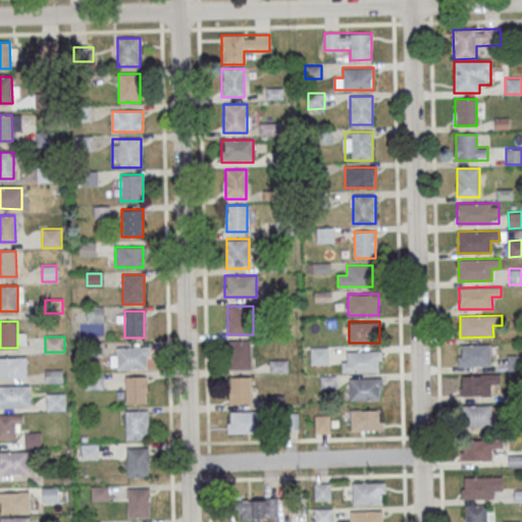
[(229,341),(229,369),(250,369),(250,341),(229,341)]
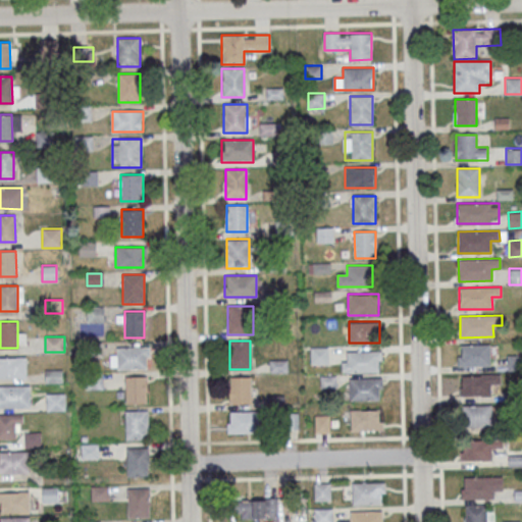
[(459,366),(490,366),(490,345),(459,345),(459,366)]
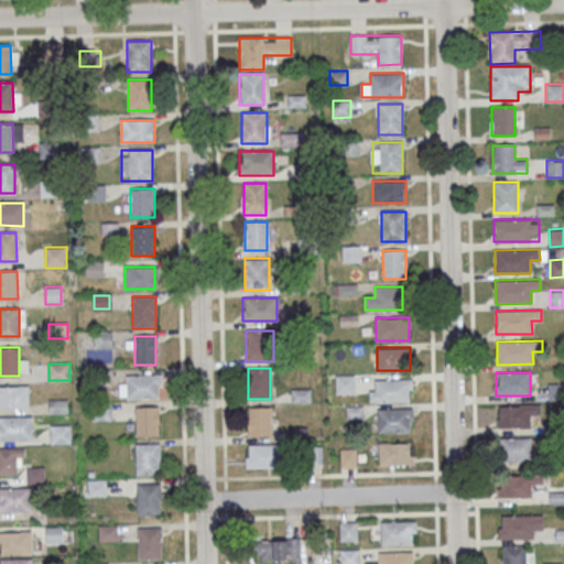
[(160,375),(120,375),(120,399),(160,399),(160,375)]
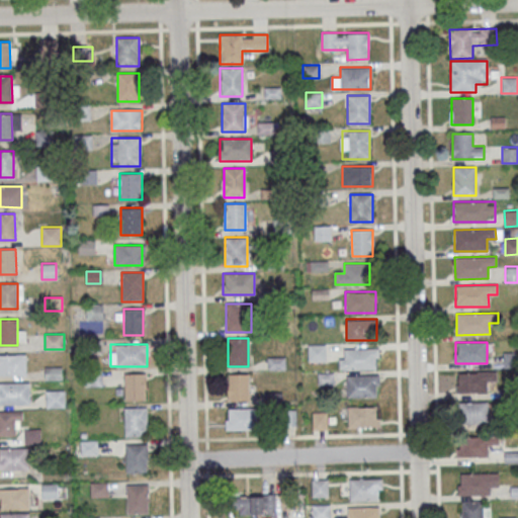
[(325,344),(308,344),(308,361),(325,361),(325,344)]
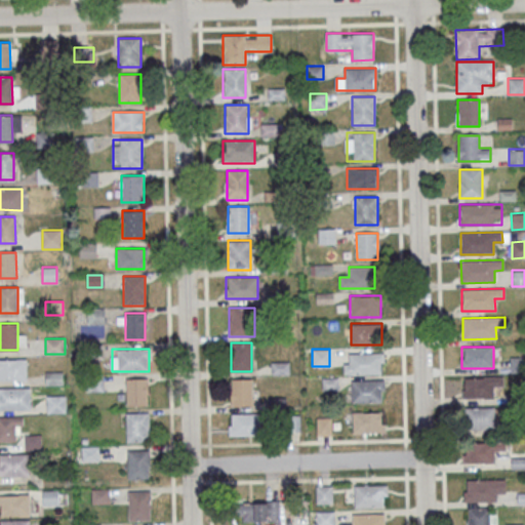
[(382,374),(382,353),(344,353),(344,374),(382,374)]
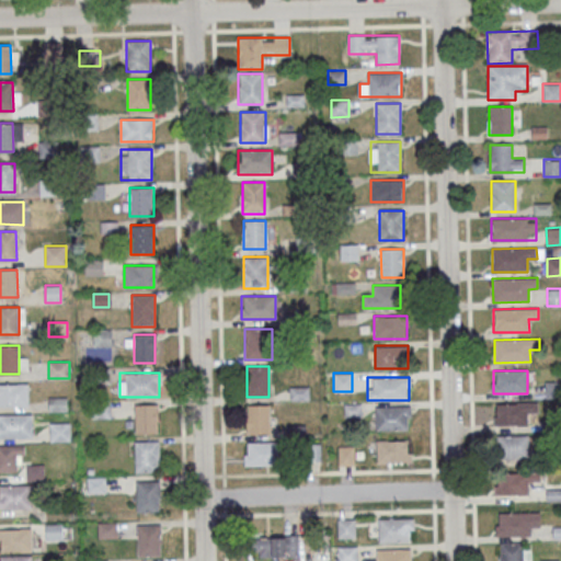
[(0,405),(27,405),(27,385),(0,384),(0,405)]
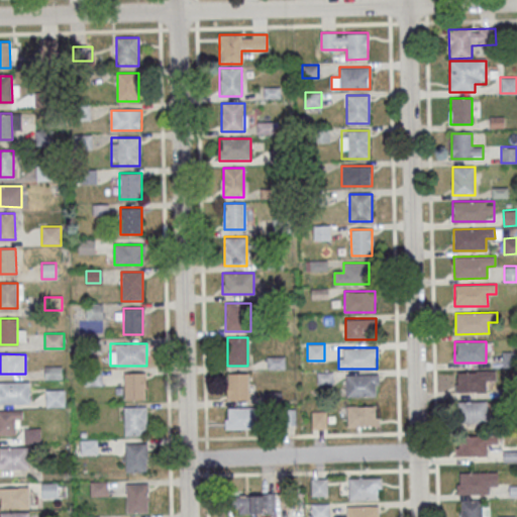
[(453,371),(495,371),(495,381),(487,381),(487,392),(454,393),(453,371)]
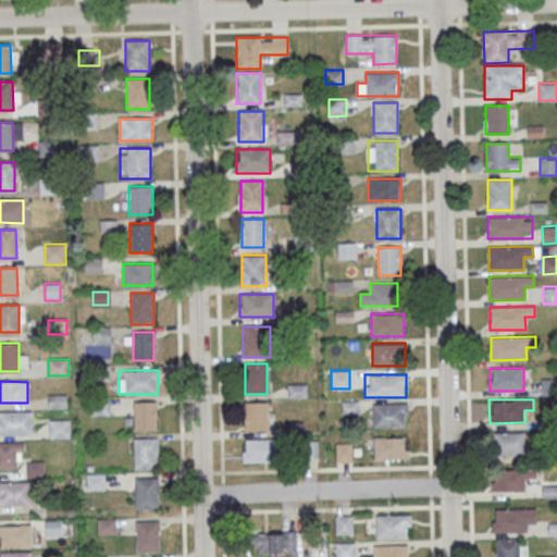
[(156,430),(156,401),(135,401),(135,430),(156,430)]
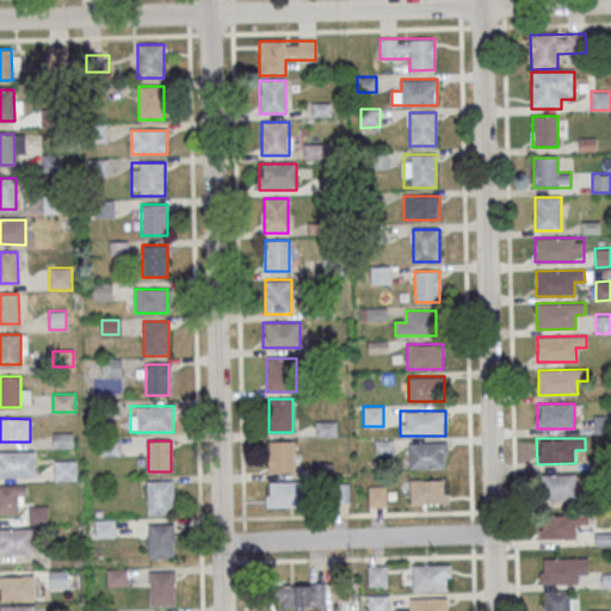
[(292,440),(269,440),(269,473),(292,473),(292,440)]
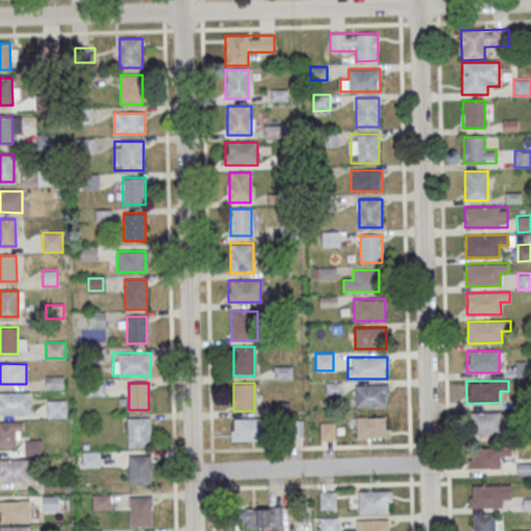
[(388,384),(356,384),(356,407),(388,407),(388,384)]
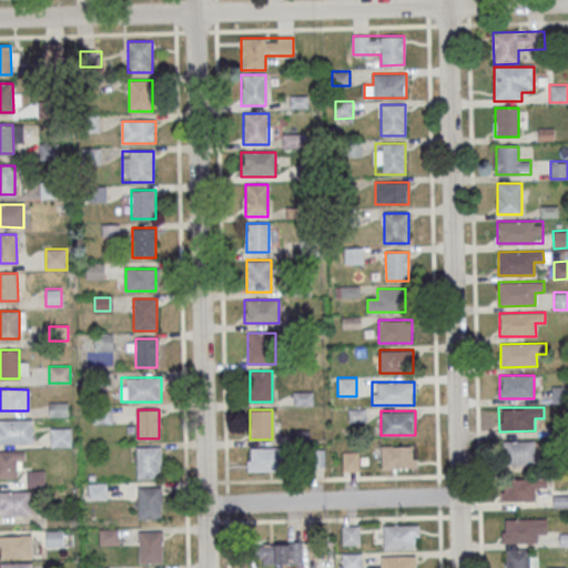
[(32,419),(0,419),(0,442),(32,443),(32,419)]
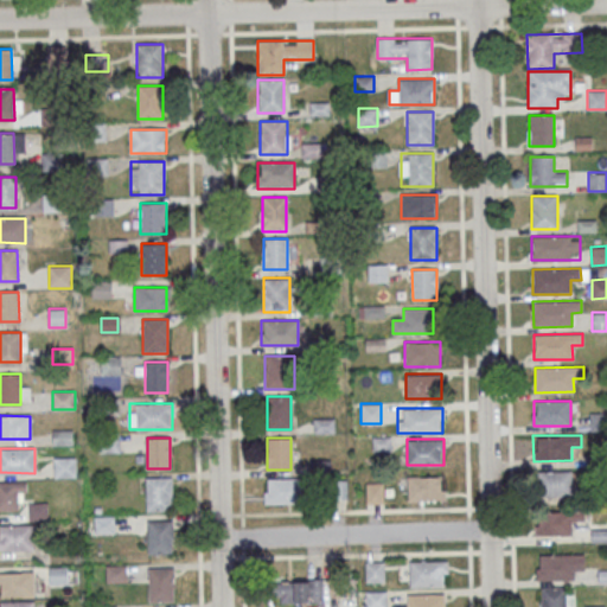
[(76,458),(53,458),(53,477),(76,477),(76,458)]
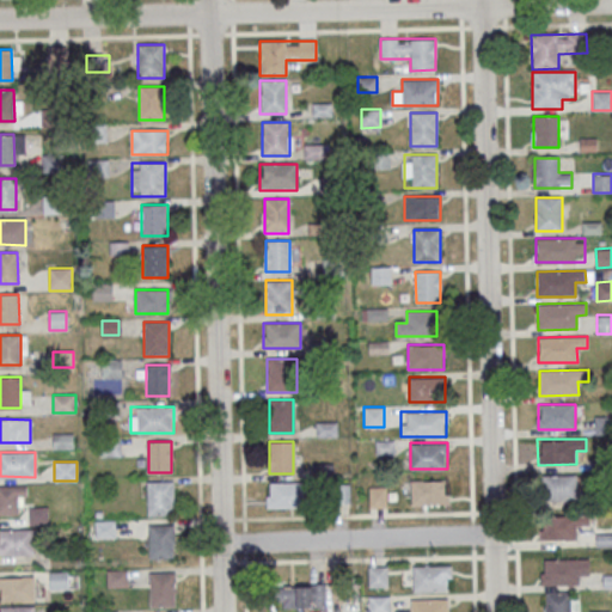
[(542,501),(576,501),(576,475),(542,475),(542,501)]
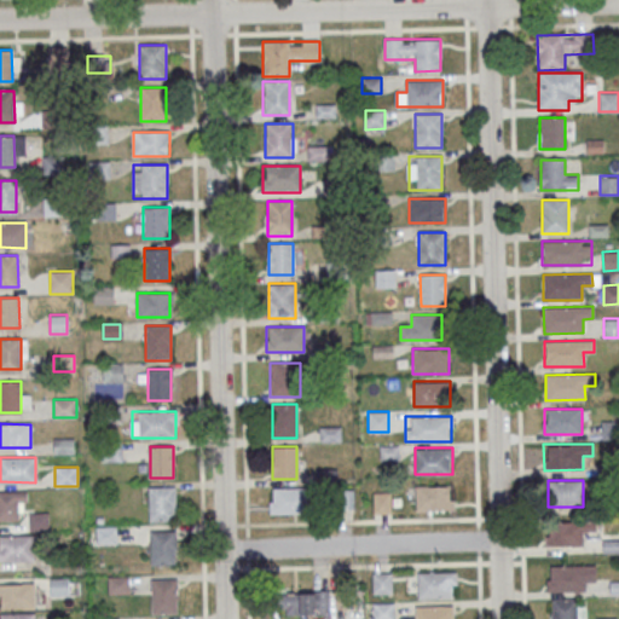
[(415,510),(452,510),(452,485),(415,485),(415,510)]
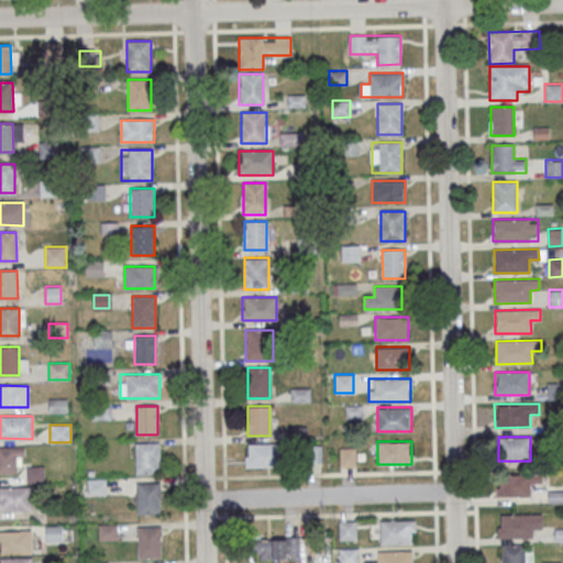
[(159,442),(136,442),(136,473),(159,473),(159,442)]
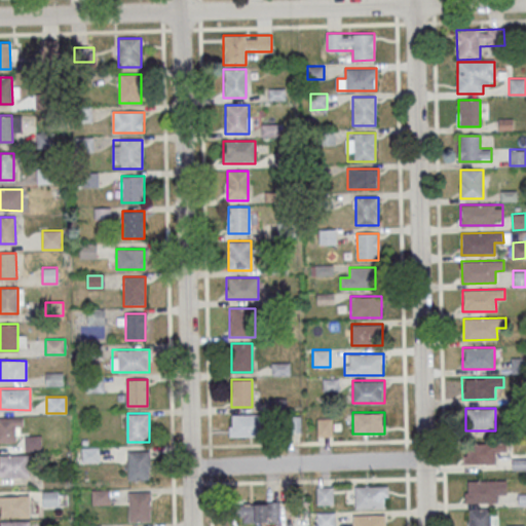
[(229,437),(259,437),(259,415),(229,415),(229,437)]
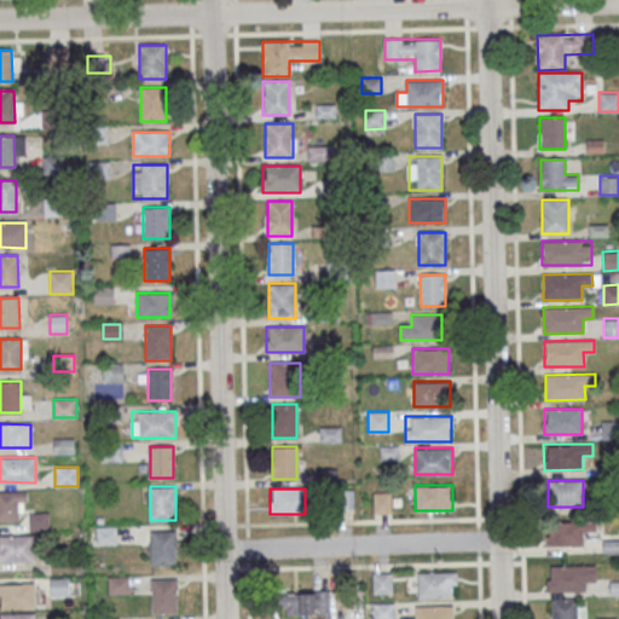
[(0,491),(0,520),(18,520),(18,505),(25,505),(25,491),(0,491)]
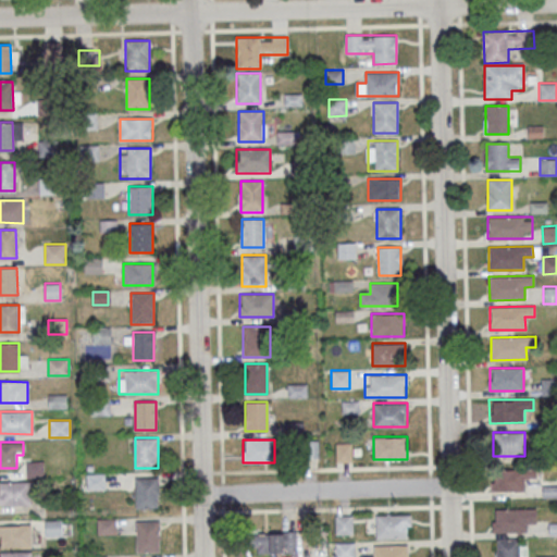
[(351,444),(336,444),(336,461),(351,461),(351,444)]
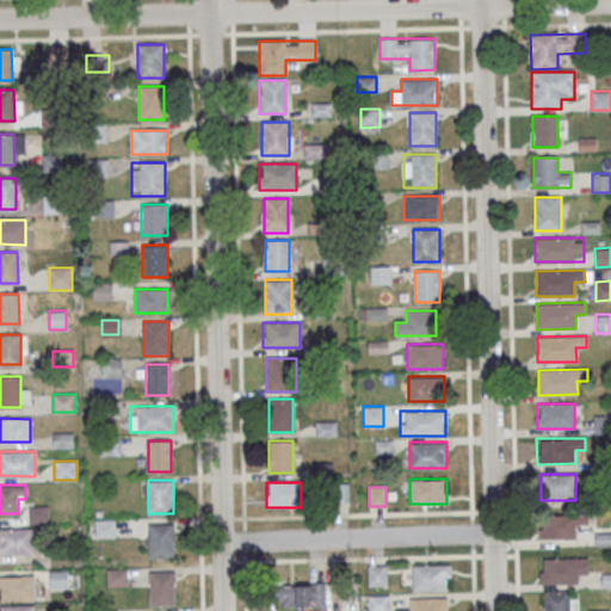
[(31,523),(45,523),(45,507),(31,507),(31,523)]
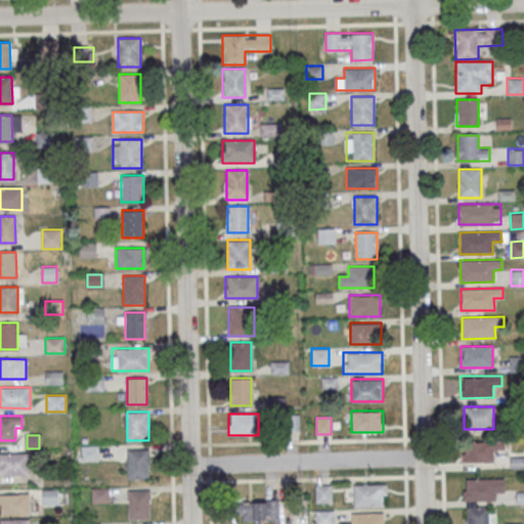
[(465,441),(505,440),(505,450),(495,450),(495,462),(462,463),(462,453),(465,453),(465,441)]
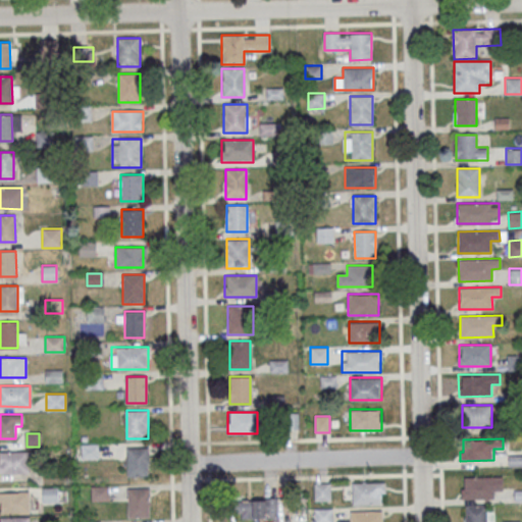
[(82,445),(82,458),(97,458),(97,445),(82,445)]
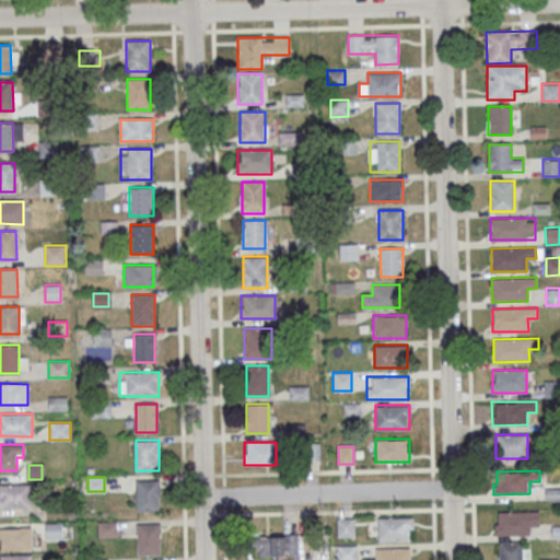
[(136,511),(159,511),(159,480),(136,480),(136,511)]
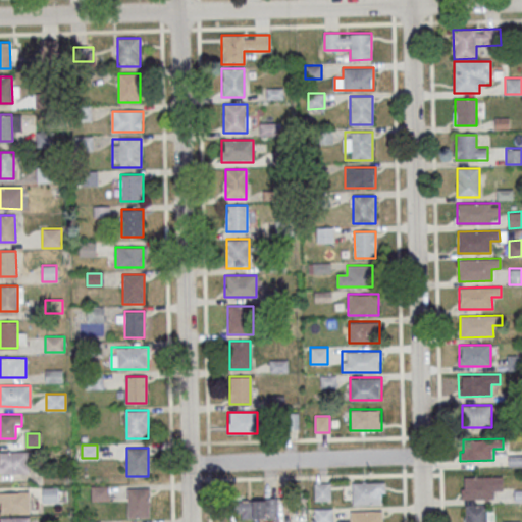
[(0,472),(29,473),(29,452),(0,452),(0,472)]
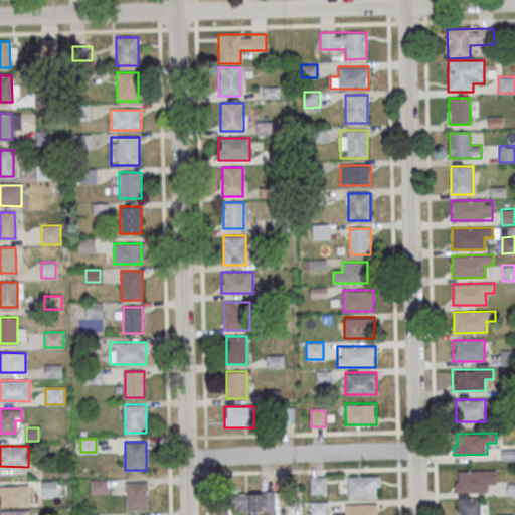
[(457,471),(495,470),(495,483),(488,484),(488,491),(455,492),(455,482),(458,482),(457,471)]
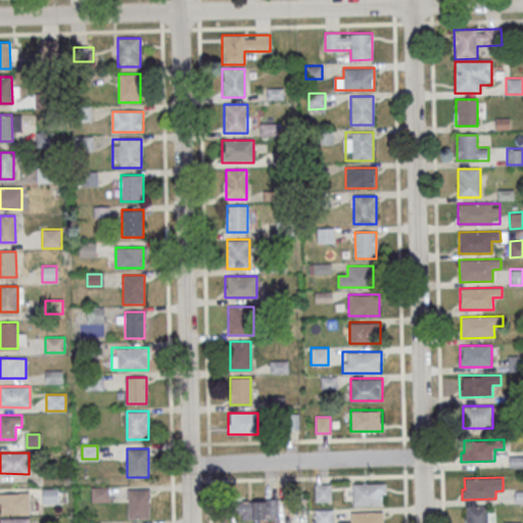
[(353,483),(353,506),(384,506),(384,483),(353,483)]
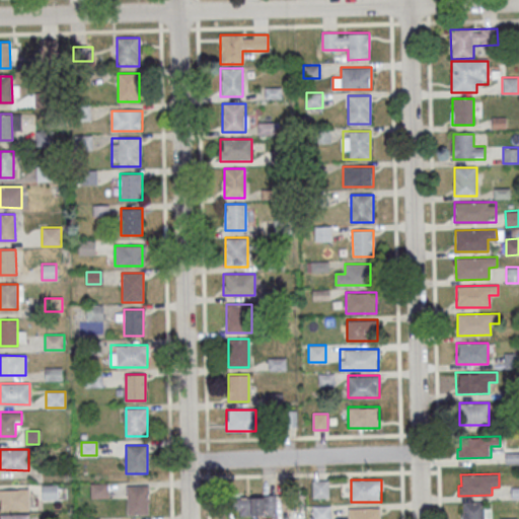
[(328,498),(328,480),(312,480),(312,498),(328,498)]
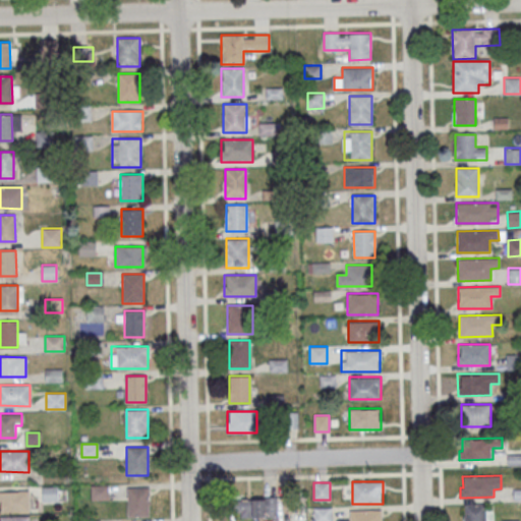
[(42,502),(58,502),(58,485),(42,485),(42,502)]
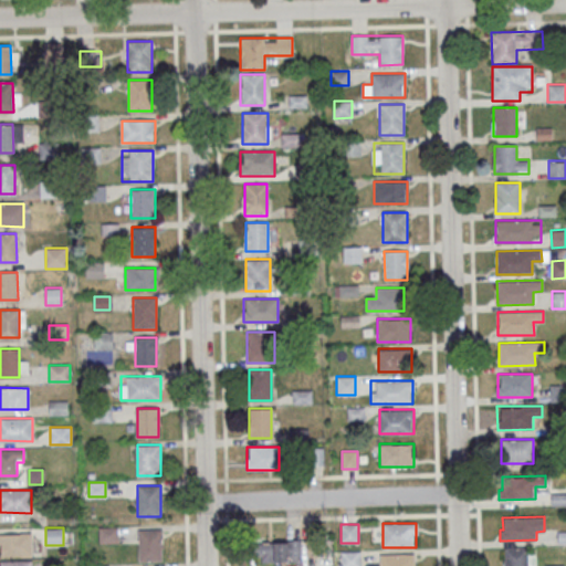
[(100,543),(116,543),(116,527),(100,527),(100,543)]
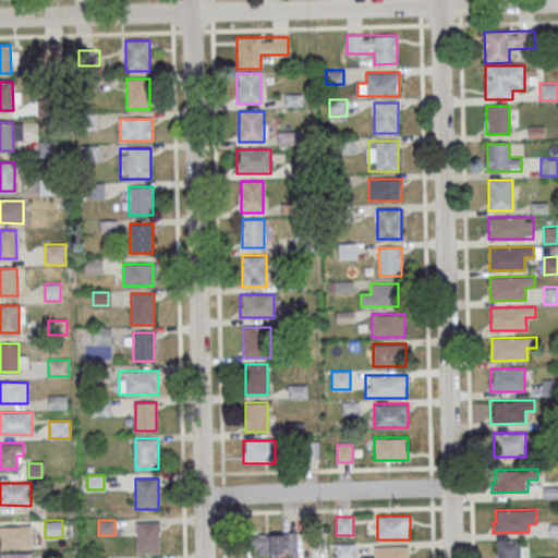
[(159,553),(159,521),(136,521),(136,553),(159,553)]
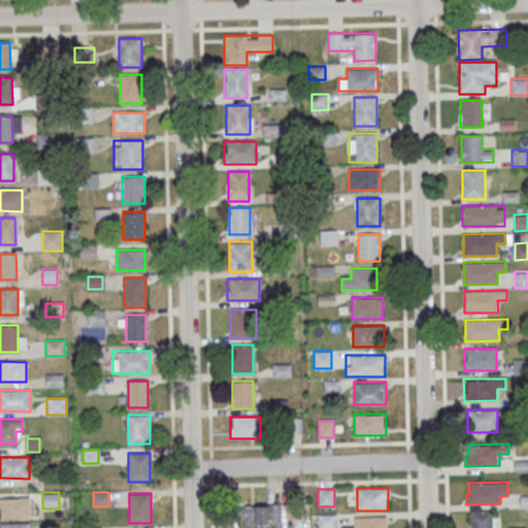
[(0,497),(0,518),(29,519),(29,497),(0,497)]
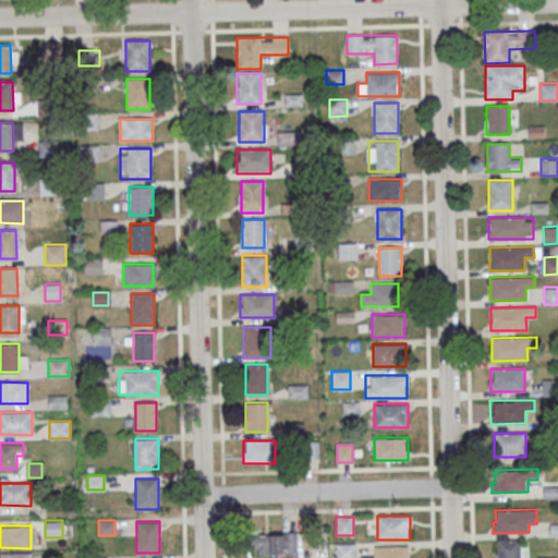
[(296,533),(252,533),(252,554),(296,554),(296,533)]
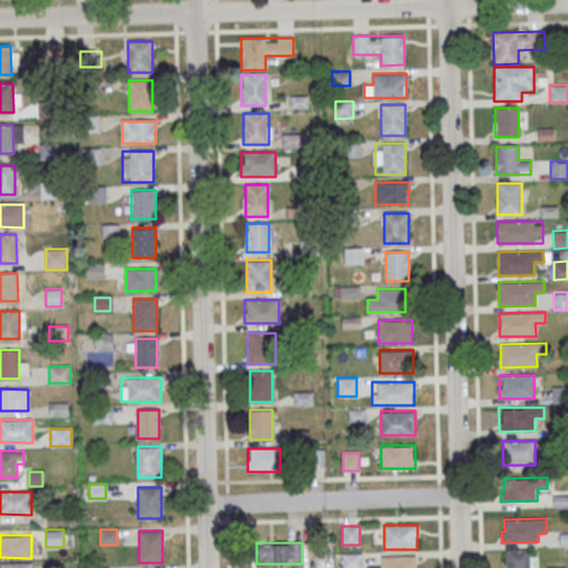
[(507,549),(529,549),(529,567),(506,567),(506,563),(507,563),(507,549)]
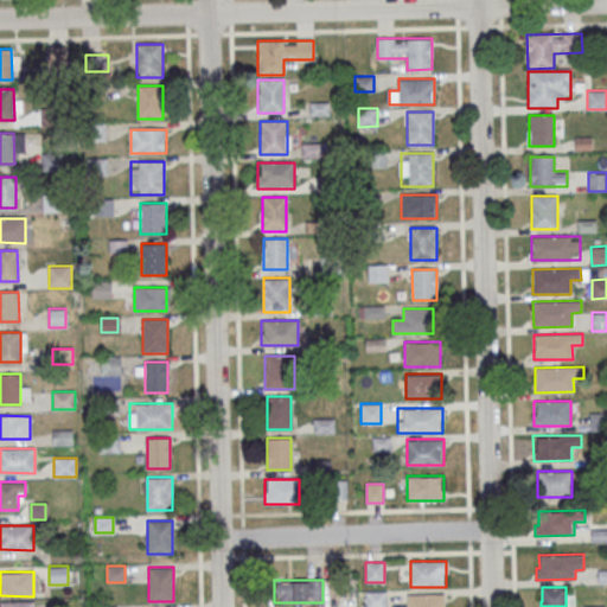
[(384,606),(385,592),(368,592),(368,606),(384,606)]
